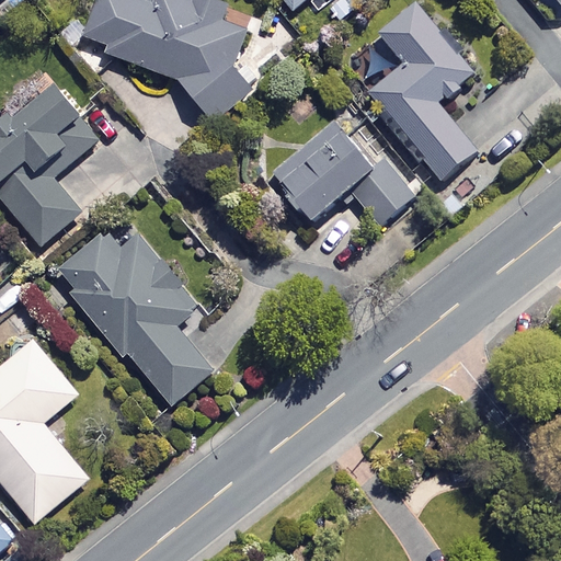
[(235,69),(247,31),(221,23),(227,4),(213,0),(102,0),(90,41),(112,47),(109,57),(179,79),(213,124),(253,93),(235,69)]
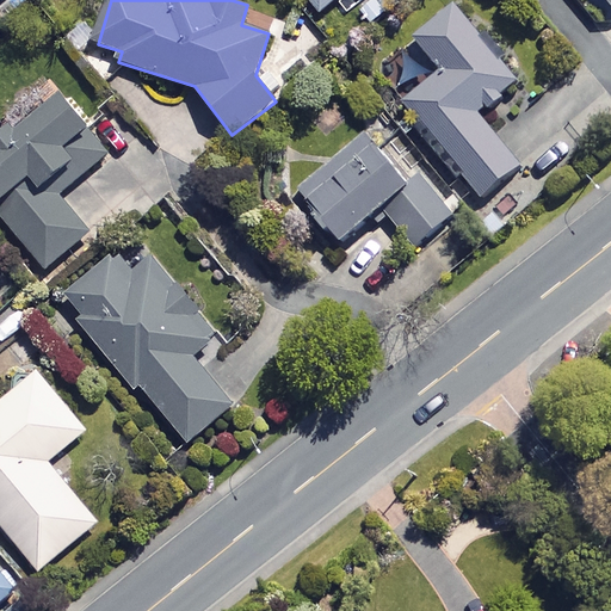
[(310,0),(320,12),(334,0),(310,0)]
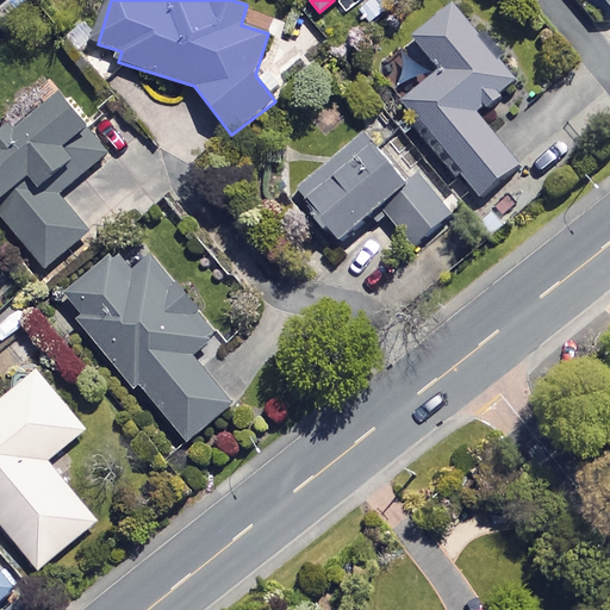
[(515,82),(453,6),(414,38),(440,70),(398,104),(477,200),(518,166),(475,113),(515,82)]
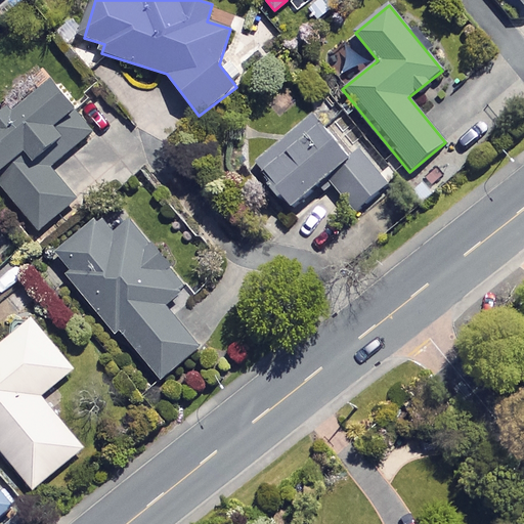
[(96,132),(52,79),(0,122),(0,182),(41,232),(78,202),(50,169),(96,132)]
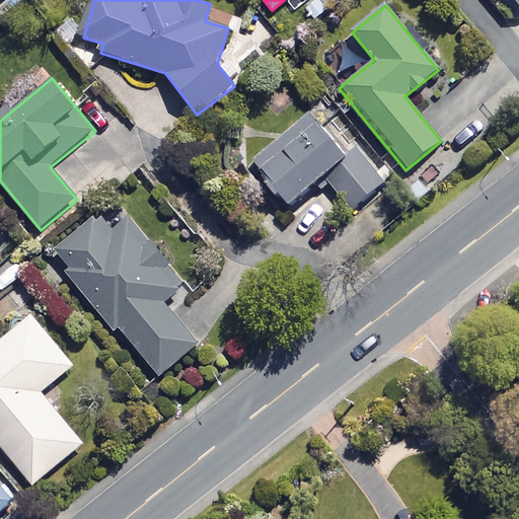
[(285,209),(316,184),(321,192),(330,184),(352,211),(384,184),(355,148),(343,157),(309,115),(248,163),(285,209)]
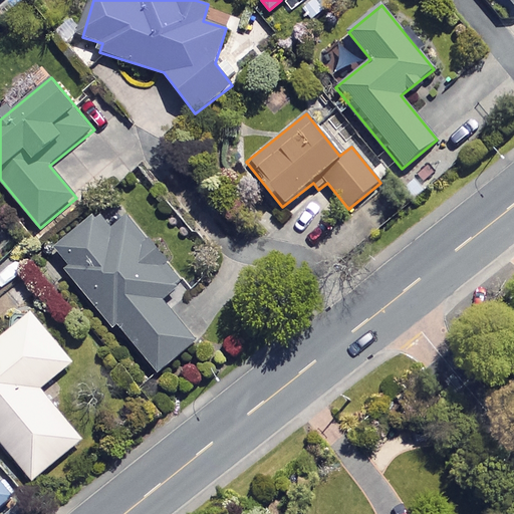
[(113,229),(100,213),(51,253),(114,328),(118,325),(159,372),(196,341),(162,301),(183,284),(127,218),(113,229)]
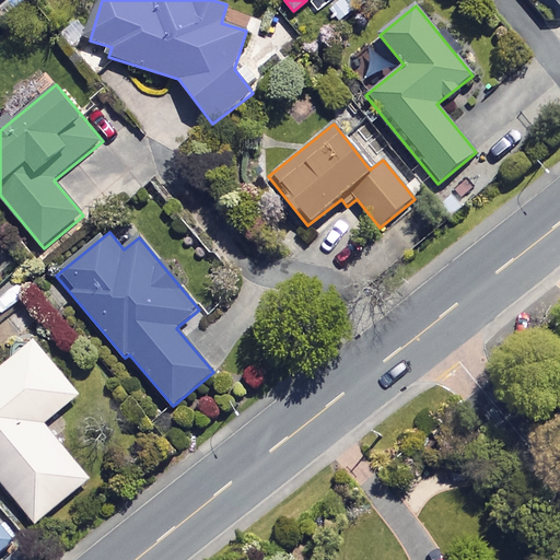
[(79,395),(35,341),(0,369),(0,479),(36,523),(90,479),(44,423),(79,395)]
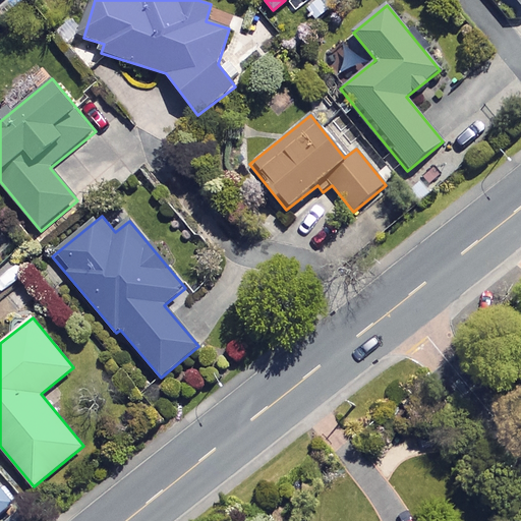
[(0,515),(16,503),(0,481),(0,515)]
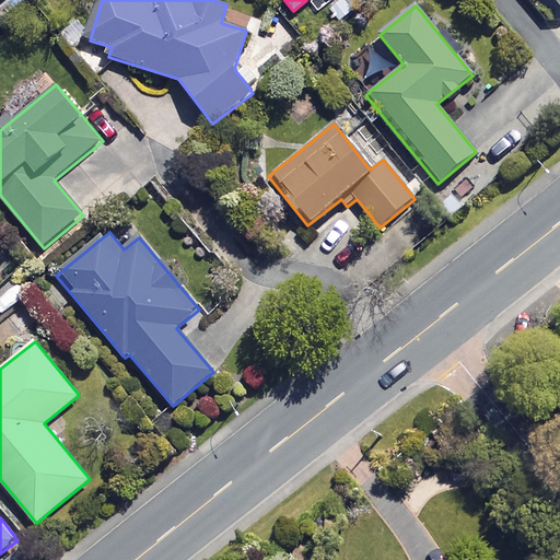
All buildings are outlined.
